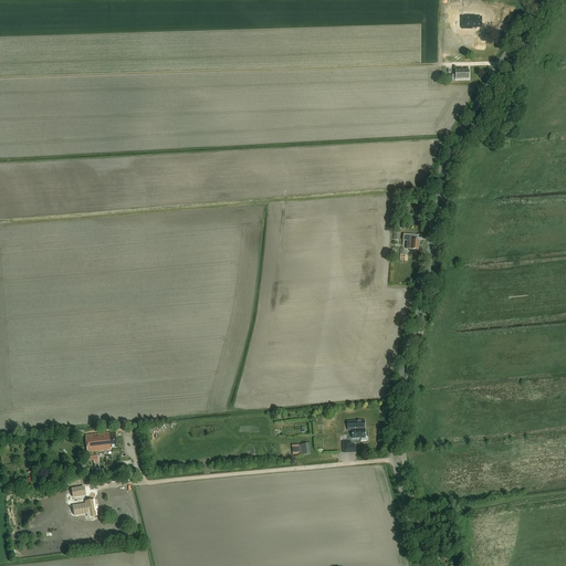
[(486,27),(486,23),(486,18),(482,18),(482,16),(473,16),(473,22),(470,22),(470,29),(482,29),(481,27),(486,27)]
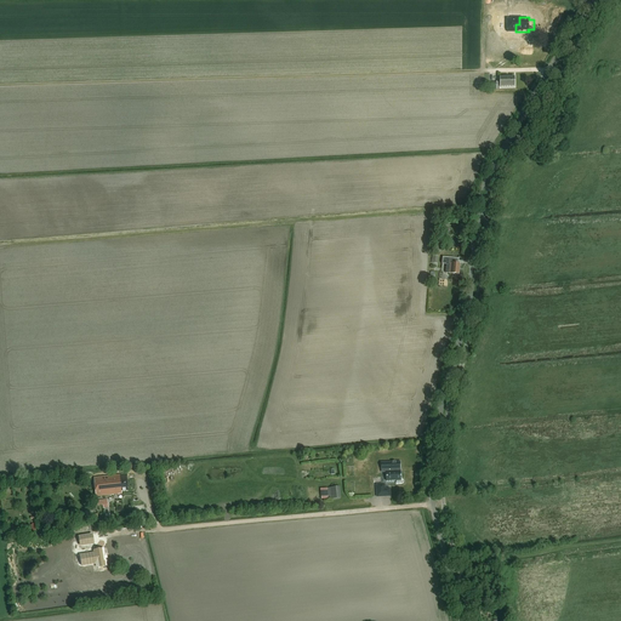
[(514,87),(514,78),(500,78),(500,83),(496,83),(489,84),(489,90),(499,90),(499,87),(514,87)]
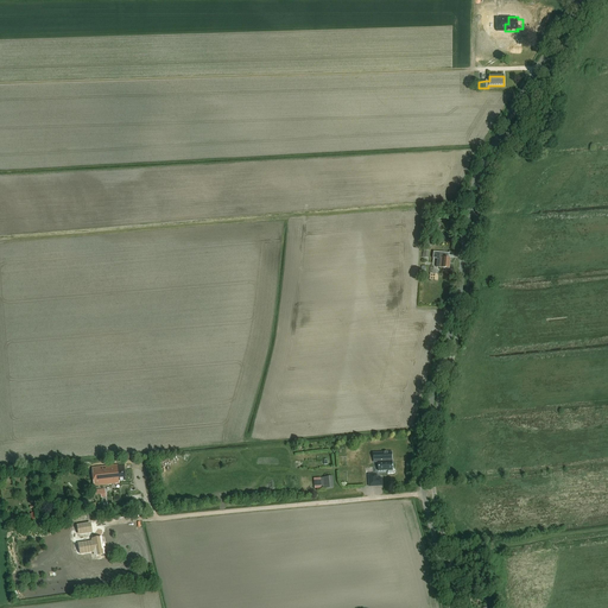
[(434,253),(432,259),(437,259),(436,267),(449,268),(450,259),(448,259),(449,254),(434,253)]
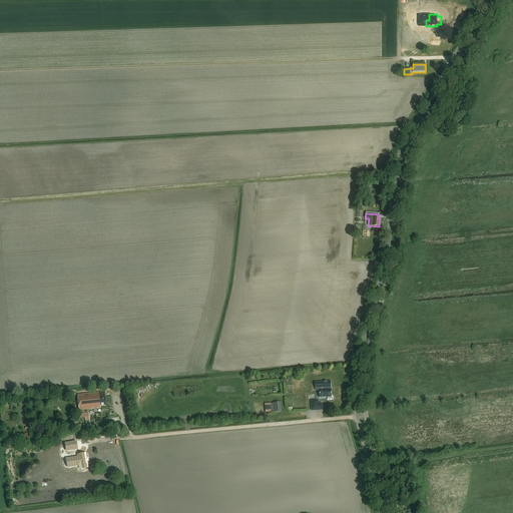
[(325,390),(325,387),(319,387),(319,398),(332,398),(331,390),(325,390)]
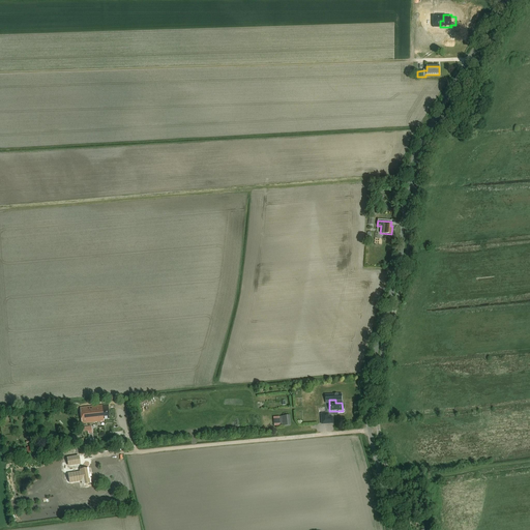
[(104,422),(104,420),(110,419),(109,406),(80,409),(82,424),(104,422)]
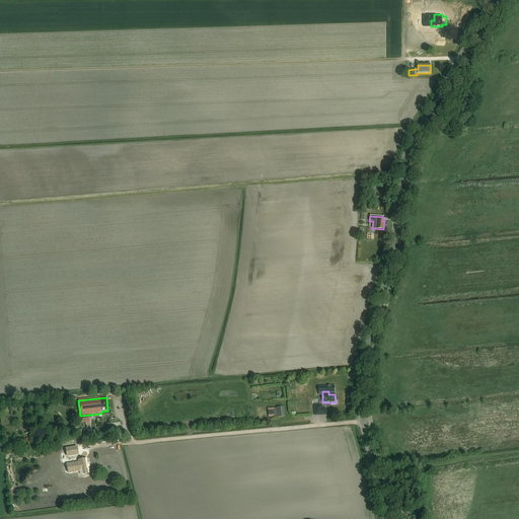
[(321,409),(321,405),(314,405),(314,416),(325,416),(325,409),(321,409)]
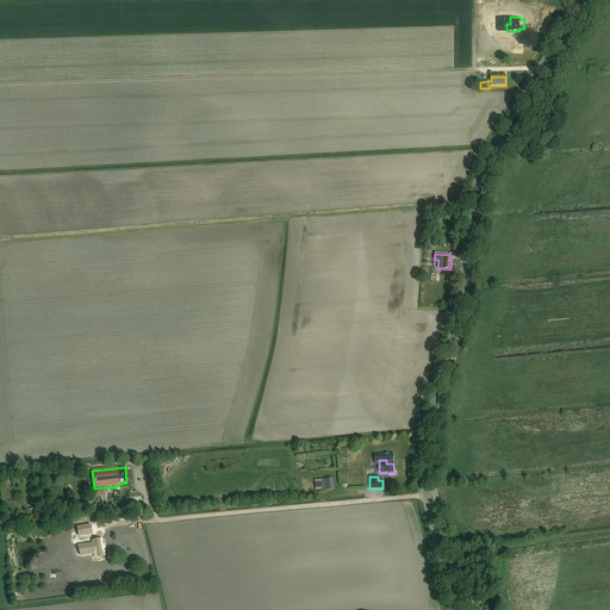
[(78,528),(80,536),(92,535),(89,527),(78,528)]
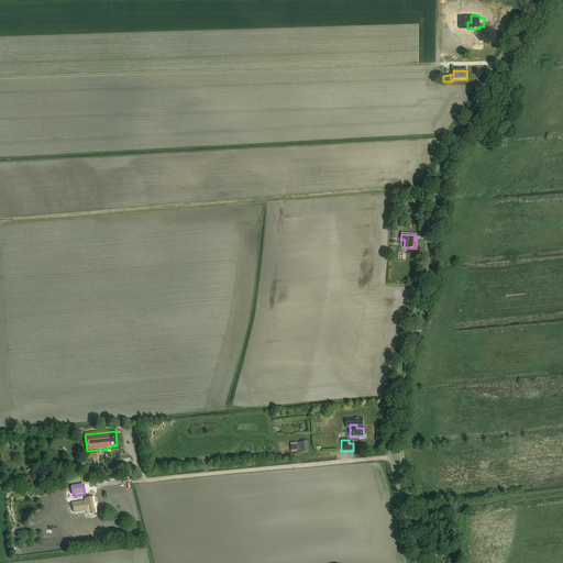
[(87,515),(96,514),(94,499),(85,500),(87,515)]
